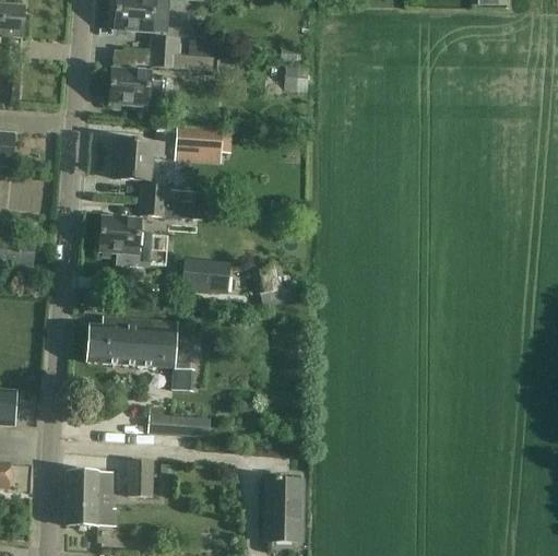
[(117,0),(115,30),(155,32),(158,0),(117,0)]
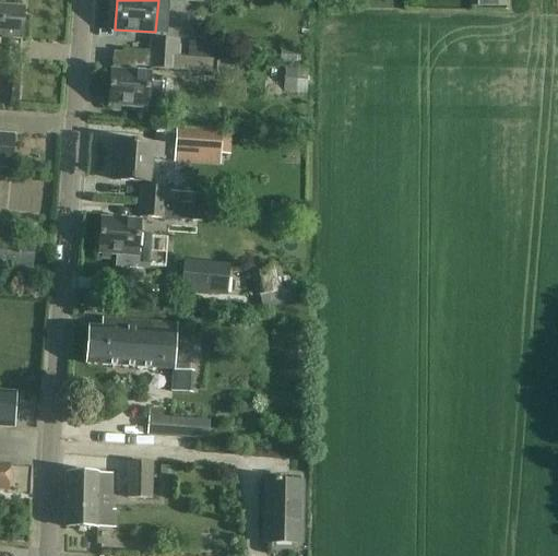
[(0,34),(22,36),(24,8),(0,6),(0,34)]
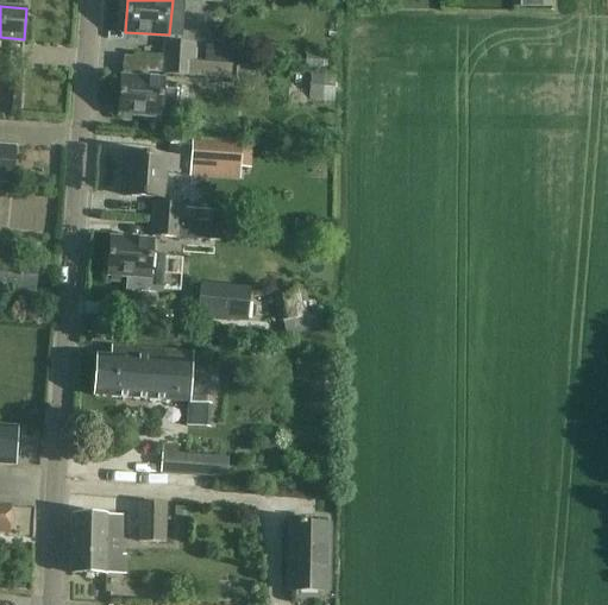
[(163,56),(194,58),(195,42),(164,39),(163,56)]
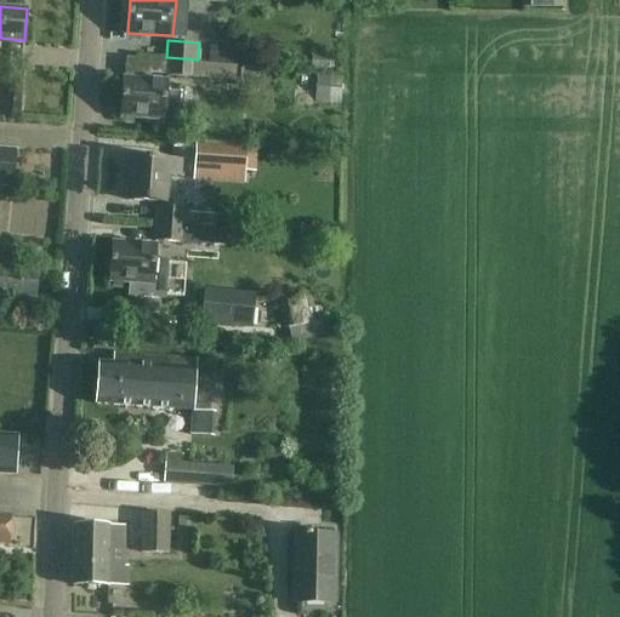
[(221,44),(220,61),(234,62),(235,45),(221,44)]
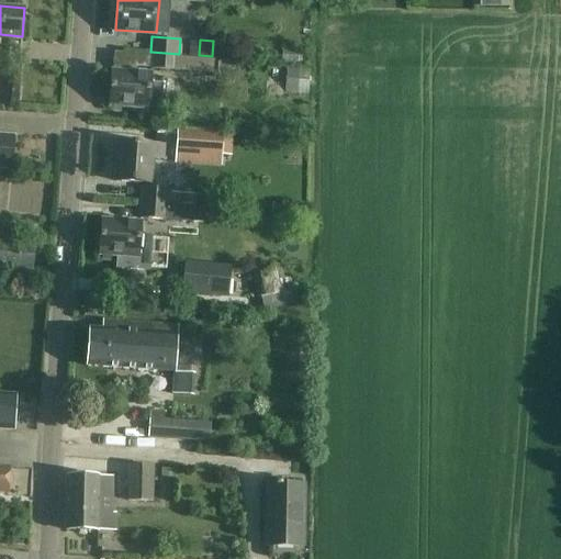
[(283,48),(282,59),(300,60),(300,49),(283,48)]
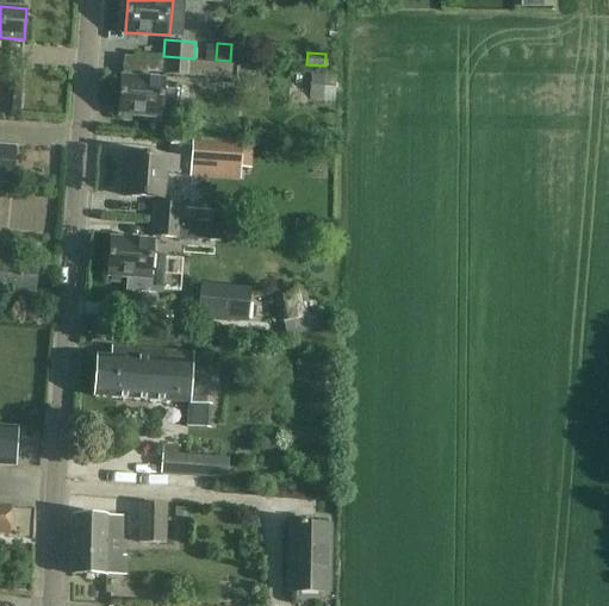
[(194,58),(163,56),(162,70),(193,73),(194,58)]
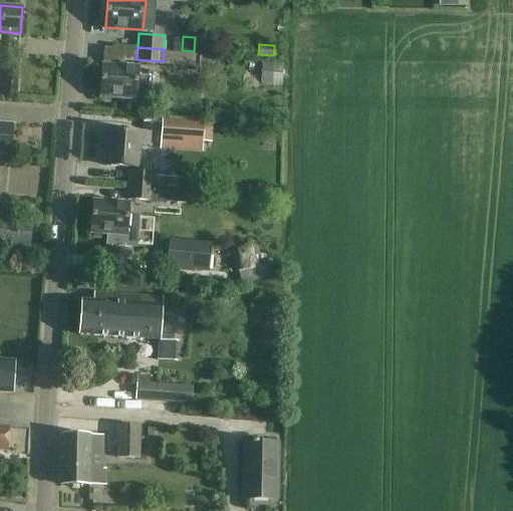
[(254,57),(252,82),(283,84),(284,60),(254,57)]
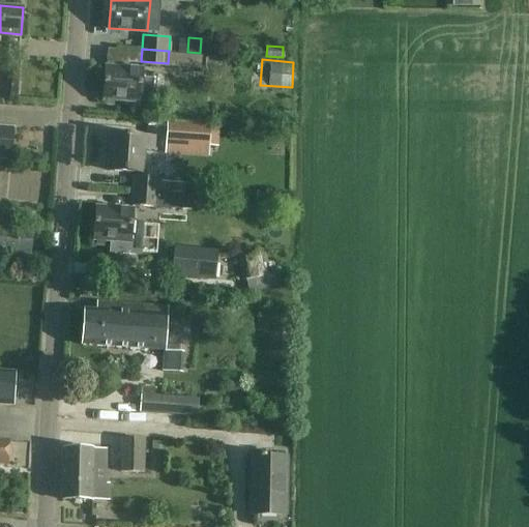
[(143,67),(127,66),(107,65),(105,98),(153,101),(154,78),(142,77),(143,67)]
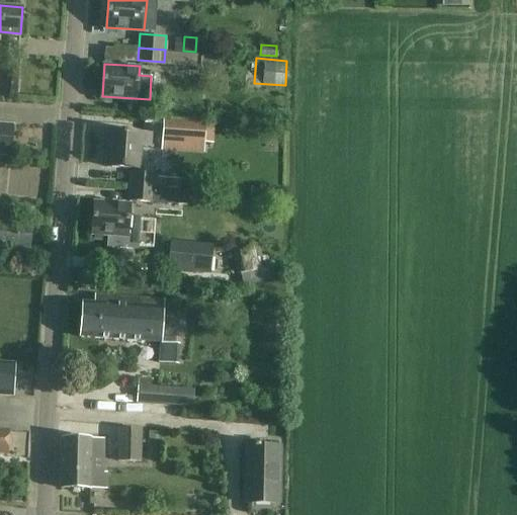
[(206,121),(164,118),(162,139),(205,142),(206,121)]
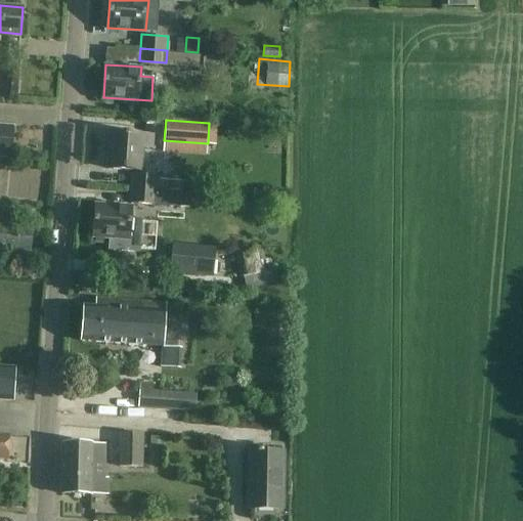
[(0,155),(11,156),(13,126),(0,124),(0,155)]
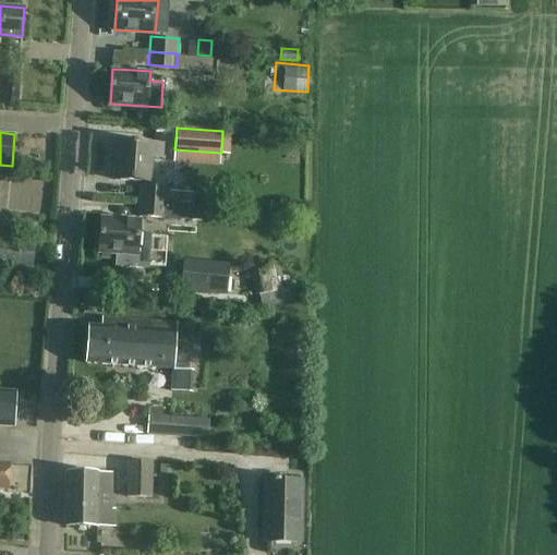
[(116,178),(137,179),(152,180),(153,152),(162,153),(164,142),(118,140),(116,178)]
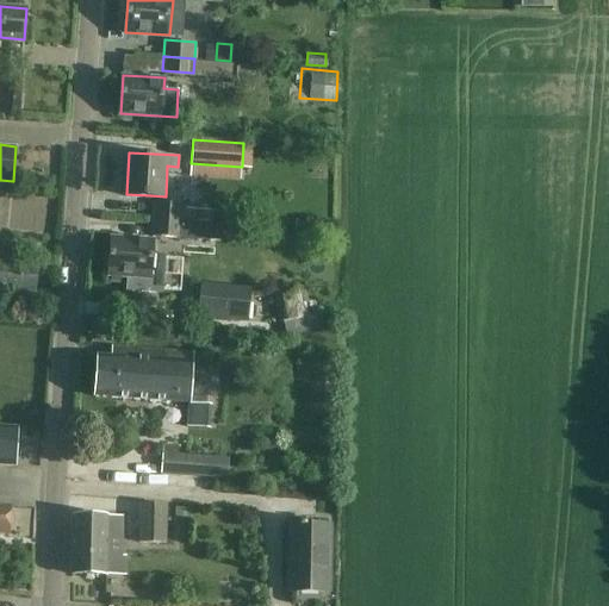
[(198,207),(186,206),(187,205),(155,202),(155,216),(197,218),(198,207)]
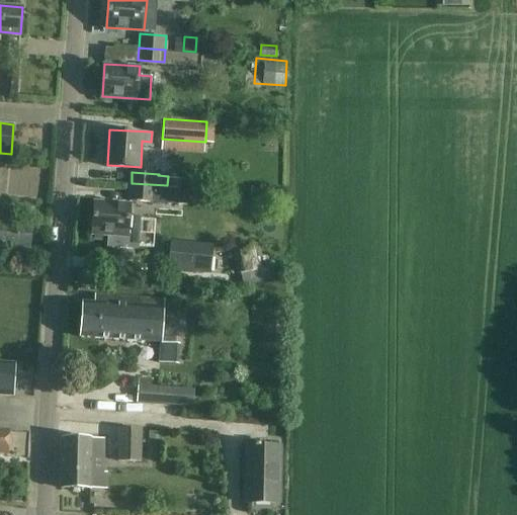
[(179,177),(169,176),(168,186),(179,187),(179,177)]
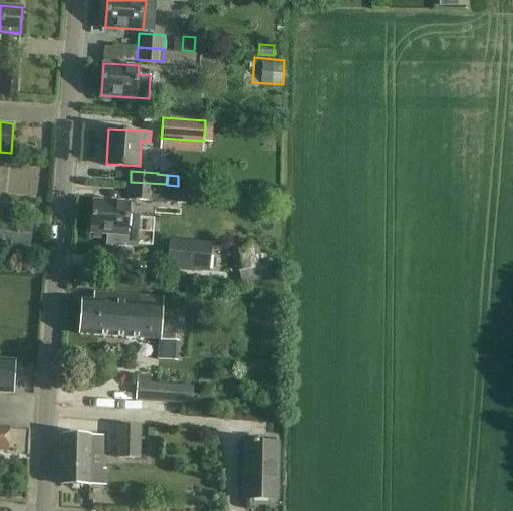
[(166,184),(131,182),(130,196),(156,198),(156,197),(165,197),(166,184)]
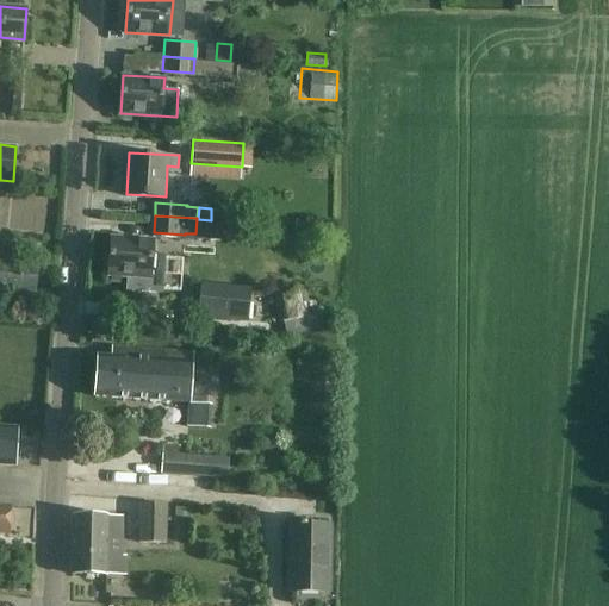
[(112,236),(109,274),(130,275),(129,287),(161,289),(163,254),(151,254),(153,239),(112,236)]
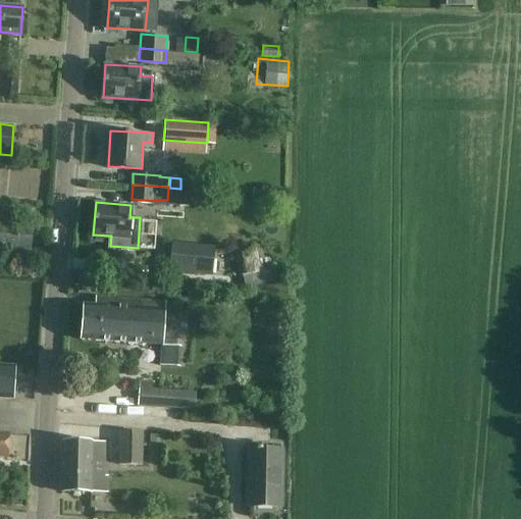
[(0,245),(9,246),(30,248),(32,227),(0,224),(0,245)]
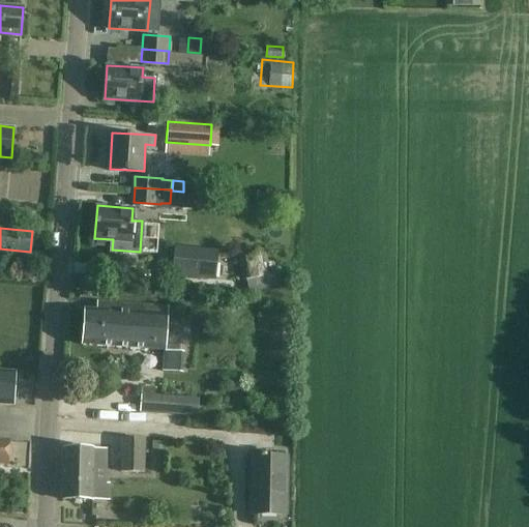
[(257,242),(239,247),(247,280),(266,274),(257,242)]
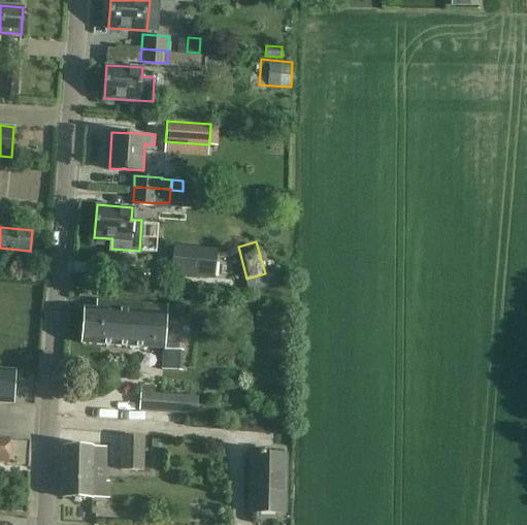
[(173,244),(170,272),(216,276),(219,249),(173,244)]
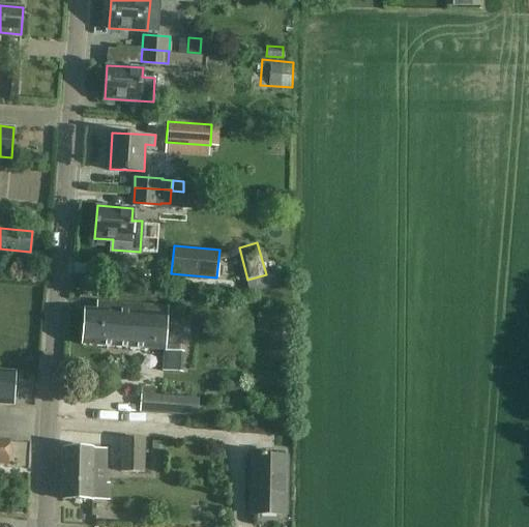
[(83,343),(104,345),(167,349),(170,305),(104,300),(104,310),(86,308),(83,343)]
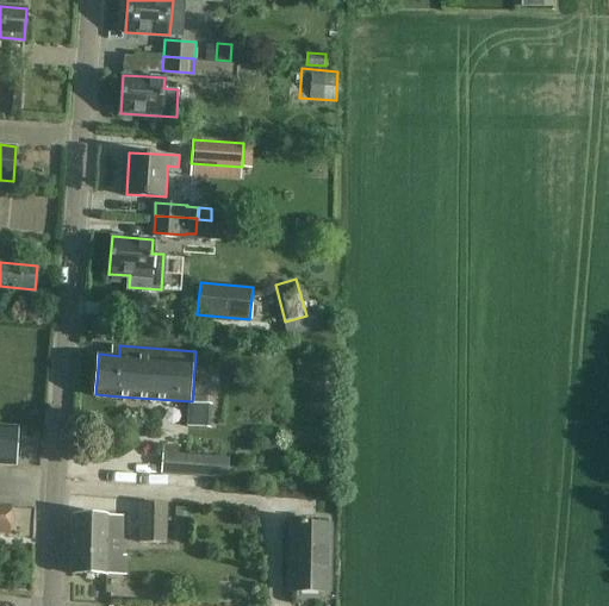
[(191,401),(190,424),(207,425),(209,403),(191,401)]
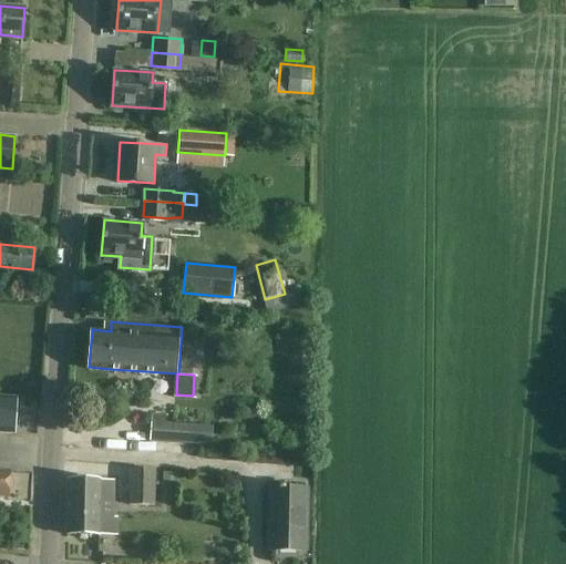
[(0,430),(14,431),(17,397),(0,396),(0,430)]
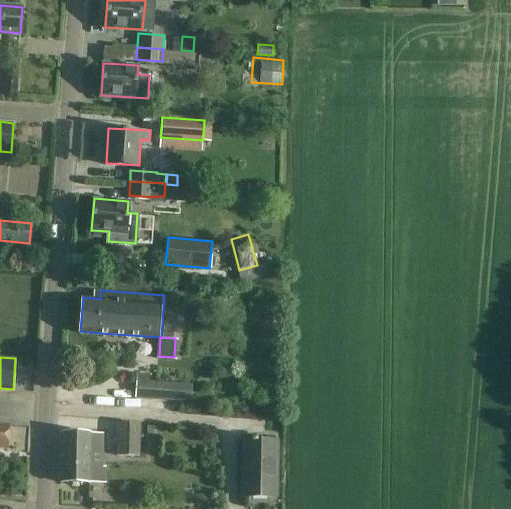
[(136,396),(156,397),(183,399),(184,383),(137,379),(136,396)]
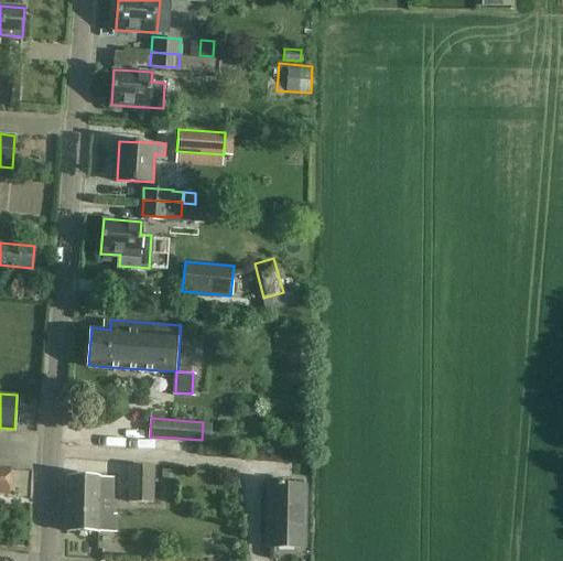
[(128,465),(129,500),(155,500),(155,465),(128,465)]
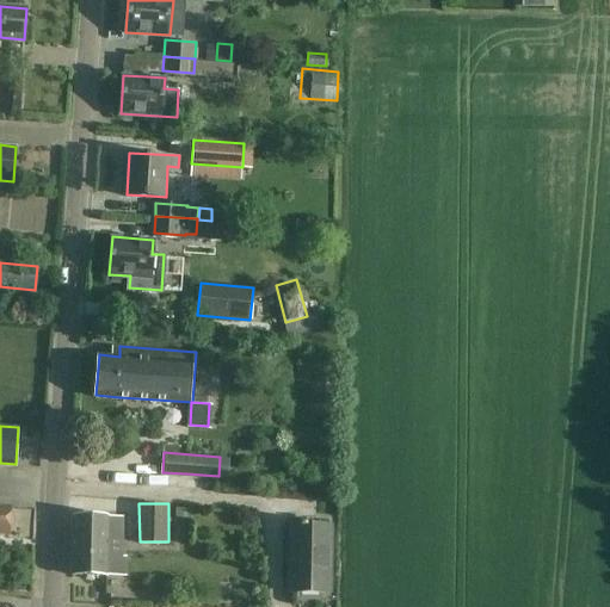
[(0,533),(10,534),(11,506),(0,505),(0,533)]
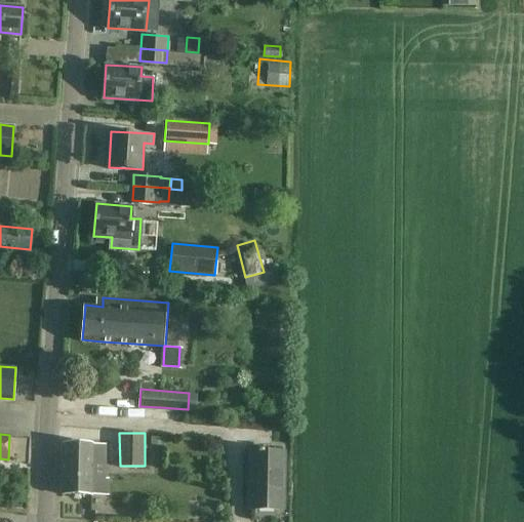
[(165,434),(152,434),(151,451),(165,452),(165,434)]
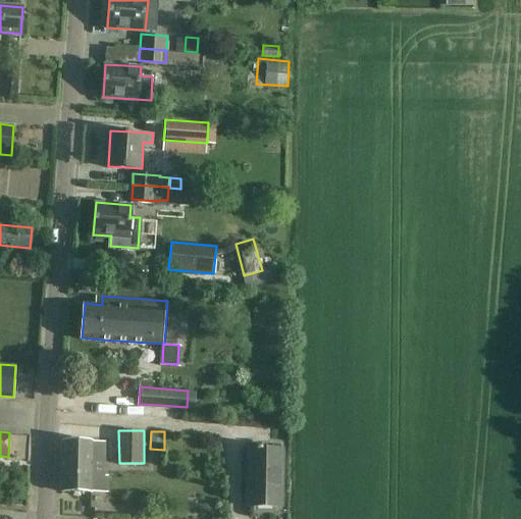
[(104,475),(104,459),(104,440),(63,440),(62,490),(108,491),(109,475),(104,475)]
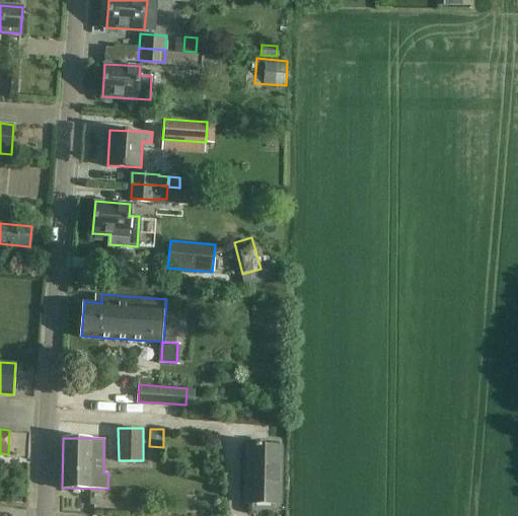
[(279,503),(281,446),(261,445),(261,444),(255,444),(255,446),(248,445),(246,502),(279,503)]
